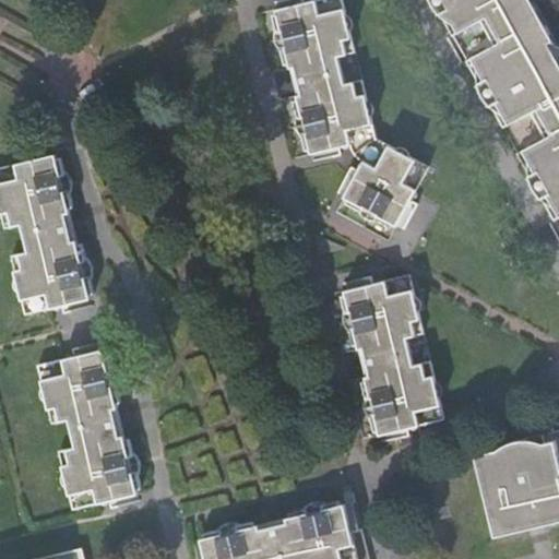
[(357,157),(376,138),(370,117),(369,110),(367,99),(361,80),(346,83),(340,56),(355,51),(349,32),(345,13),(342,0),(309,0),(275,9),(276,13),(272,14),(284,64),(288,63),(289,68),(294,67),(316,61),(322,88),(300,94),(296,95),(297,99),(293,100),(305,151),(309,150),(310,154),(332,149),(349,144),(349,147),(352,151),(354,154),(356,157),(357,157)]
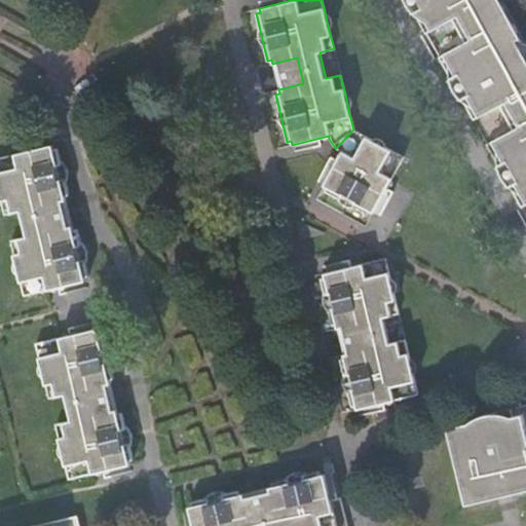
[(525,44),(501,0),(407,0),(414,11),(425,34),(454,19),(459,15),(460,20),(472,39),(466,41),(438,57),(450,79),(460,99),(473,120),(501,104),(506,102),(520,125),(515,128),(486,144),(497,165),(509,186),(521,208),(525,203),(525,44)]
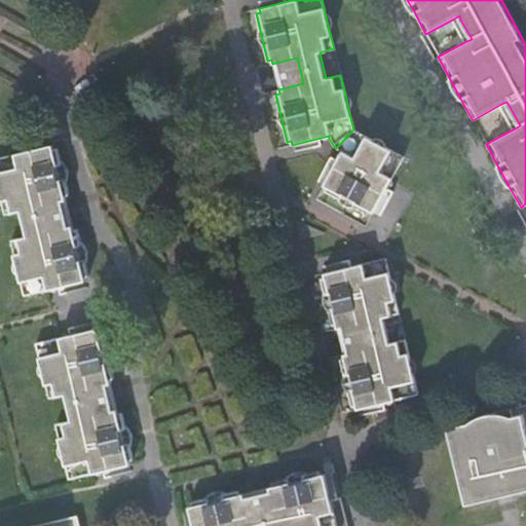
[(72,26),(86,23),(84,15),(70,19),(72,26)]
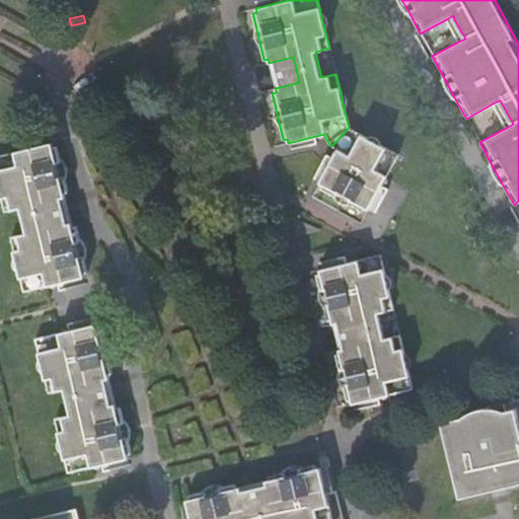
[(465,39),(454,19),(451,23),(460,41),(465,39)]
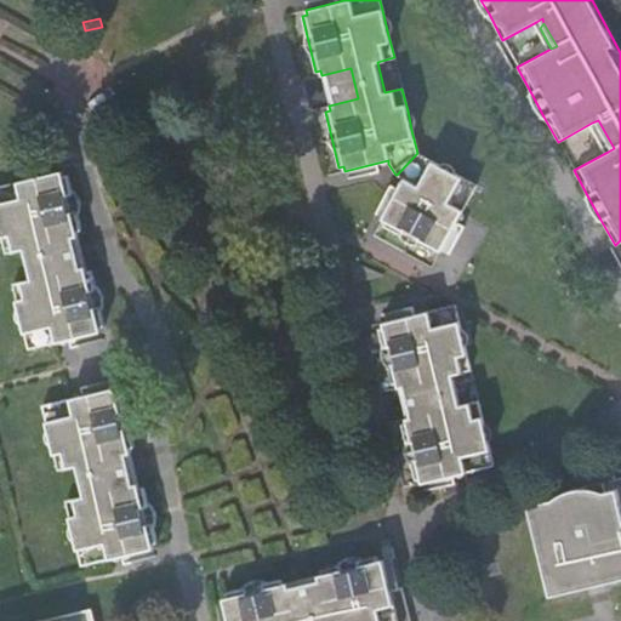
[(598,120),(592,123),(608,152),(614,148),(598,120)]
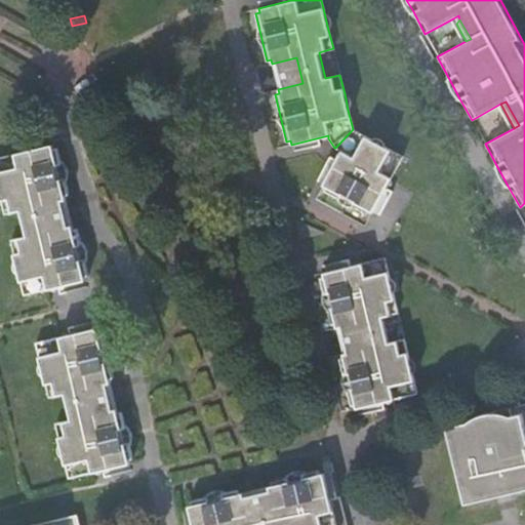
[(402,156),(353,129),(335,148),(337,150),(340,152),(323,186),(326,187),(324,190),(367,213),(369,210),(372,212),(402,156)]
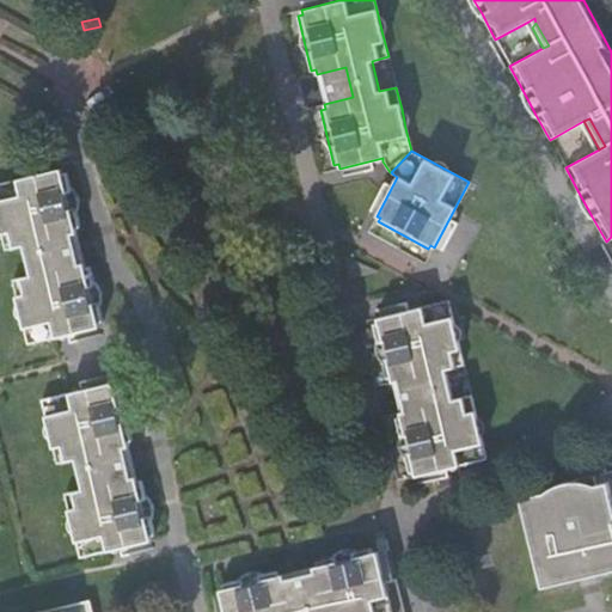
[(83,263),(78,263),(56,269),(49,239),(71,233),(75,233),(74,227),(78,227),(75,212),(77,209),(77,206),(78,202),(77,199),(75,195),(74,191),(72,189),(69,185),(68,185),(65,171),(60,172),(59,167),(0,182),(0,237),(4,250),(22,246),(28,275),(10,280),(16,303),(20,322),(25,344),(97,326),(97,323),(102,320),(98,307),(99,304),(101,300),(101,297),(99,293),(98,289),(97,286),(95,283),(92,281),(91,280),(87,265),(84,267),(83,263)]
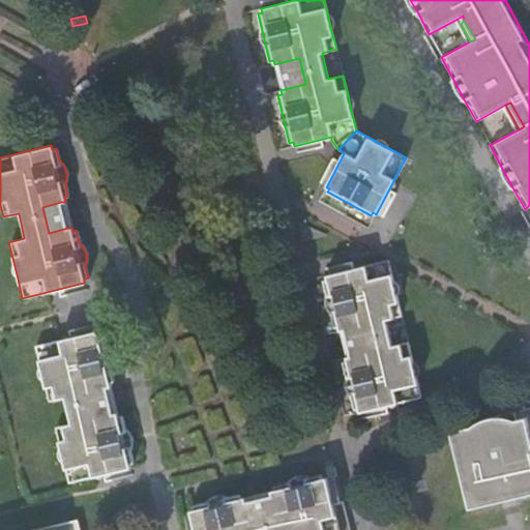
[(49,233),(67,228),(61,202),(42,207),(49,233)]
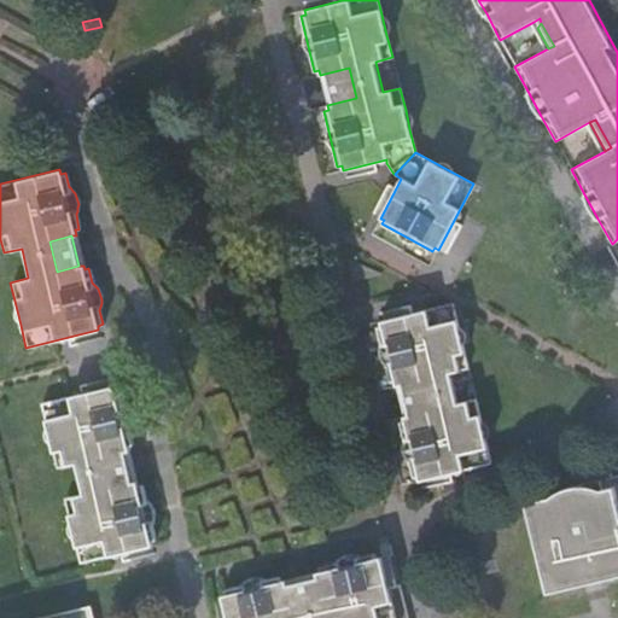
[(443,476),(459,472),(491,464),(487,444),(485,441),(481,421),(474,398),(458,402),(450,373),(467,368),(462,347),(458,326),(453,304),(379,321),(380,326),(375,327),(389,383),(394,382),(395,386),(400,385),(424,379),(431,409),(407,415),(402,417),(403,421),(398,423),(401,432),(412,478),(417,477),(418,482),(443,476)]
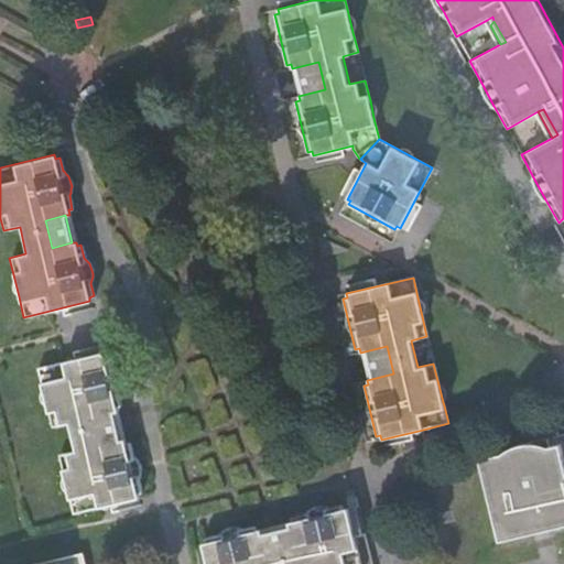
[(365,351),(371,379),(393,373),(387,346),(365,351)]
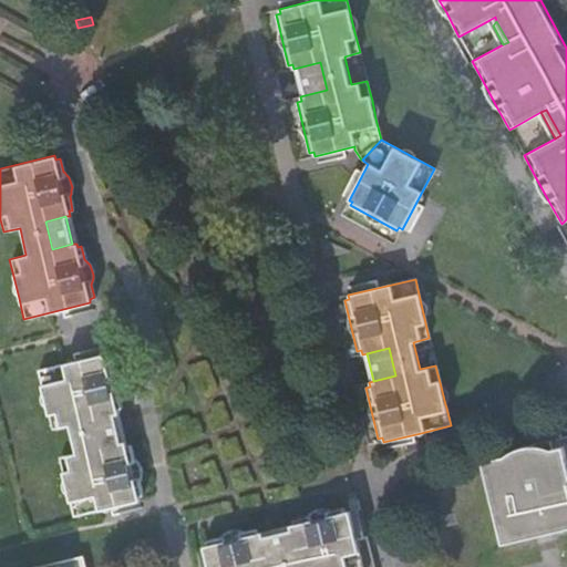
[(93,420),(114,415),(117,414),(116,410),(121,409),(117,395),(119,392),(120,389),(120,385),(119,382),(117,379),(116,375),(114,373),(112,371),(109,358),(104,359),(103,354),(37,370),(41,391),(45,409),(51,430),(68,426),(74,453),(58,457),(63,478),(68,497),(72,517),(138,501),(137,496),(142,495),(138,483),(140,480),(141,476),(141,473),(141,470),(140,466),(138,463),(136,461),(133,459),(130,444),(125,445),(124,441),(121,442),(100,446),(93,420)]
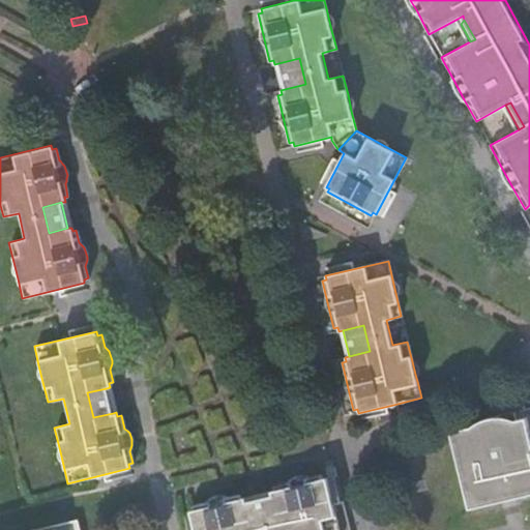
[(87,392),(93,417),(113,413),(107,388),(87,392)]
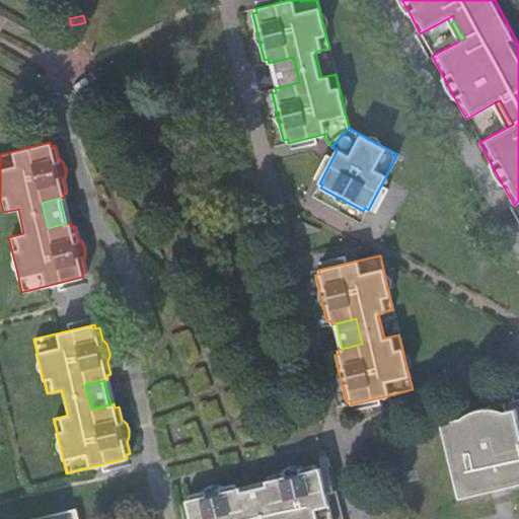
[(502,485),(509,485),(510,485),(510,487),(518,484),(518,429),(514,409),(505,412),(503,403),(480,409),(473,411),(467,414),(461,418),(456,423),(445,426),(456,472),(452,473),(458,498),(484,492),(484,491),(484,490),(492,487),(493,487),(501,485),(502,485)]
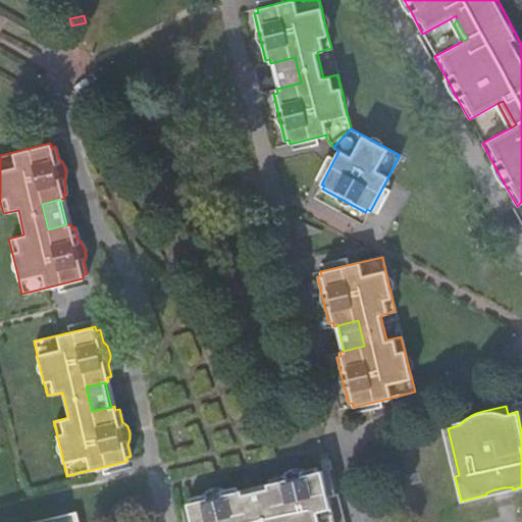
[(246,513),(242,493),(241,490),(237,491),(236,487),(222,490),(220,489),(217,488),(213,488),(210,489),(208,489),(205,491),(203,493),(201,496),(188,499),(189,503),(186,504),(190,521),(332,521),(321,471),(317,472),(316,468),(304,471),(302,470),(299,469),(296,469),(293,469),(290,469),(286,470),(284,472),(281,474),(279,476),(269,479),(270,483),(265,484),(266,488),(271,507),(246,513)]
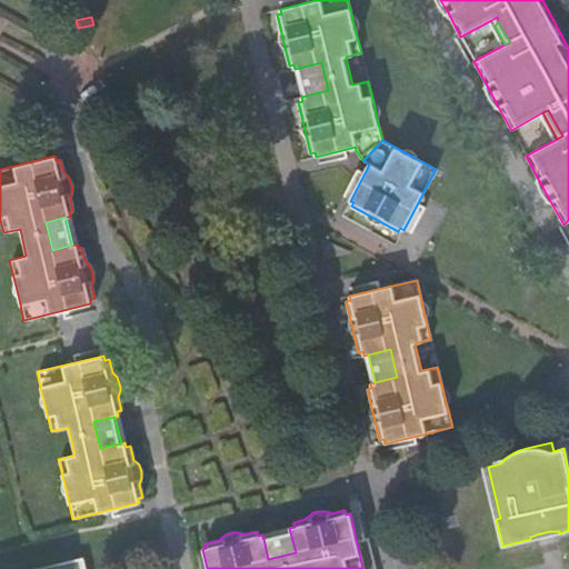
[(290,532),(263,538),(268,559),(296,552),(290,532)]
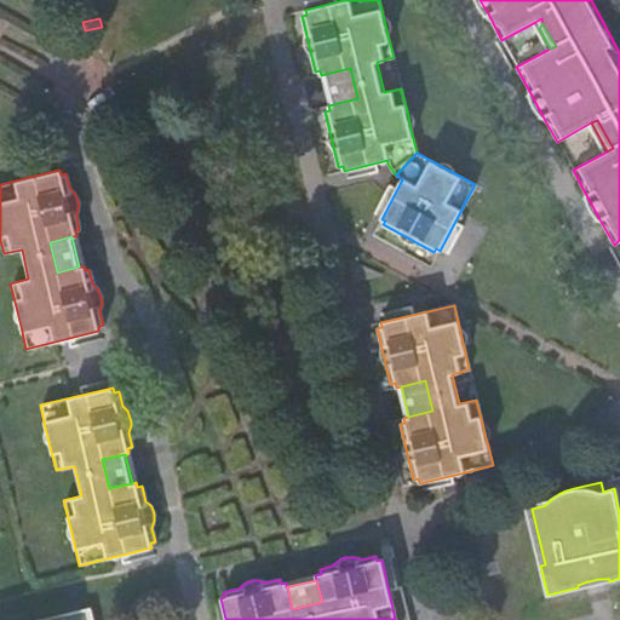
[(90,619),(87,609),(41,619),(90,619)]
